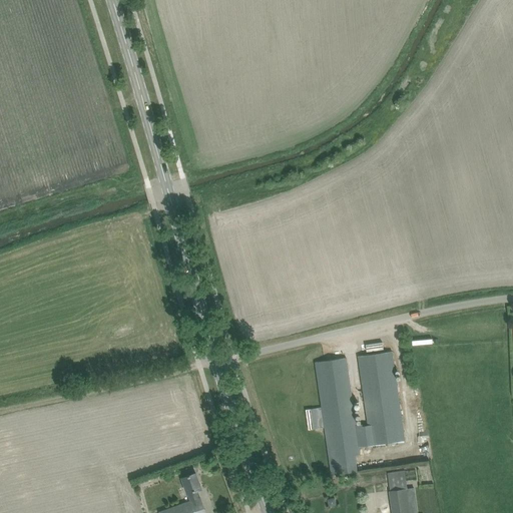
[(318,362),(334,475),(358,471),(355,456),(360,455),(359,447),(405,440),(392,351),(358,356),(368,425),(363,426),(363,424),(356,425),(346,358),(318,362)]
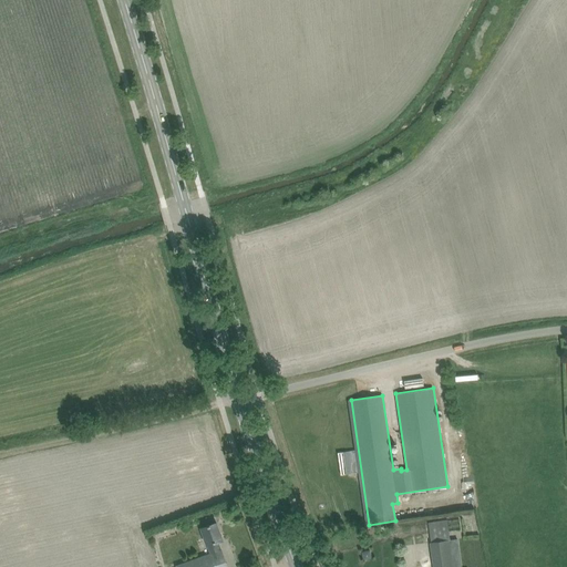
[(454,440),(459,461),(466,459),(462,439),(454,440)]
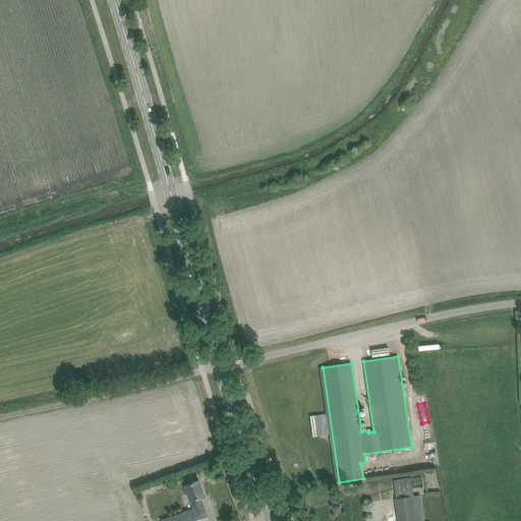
[(410,478),(393,480),(396,499),(413,497),(410,478)]
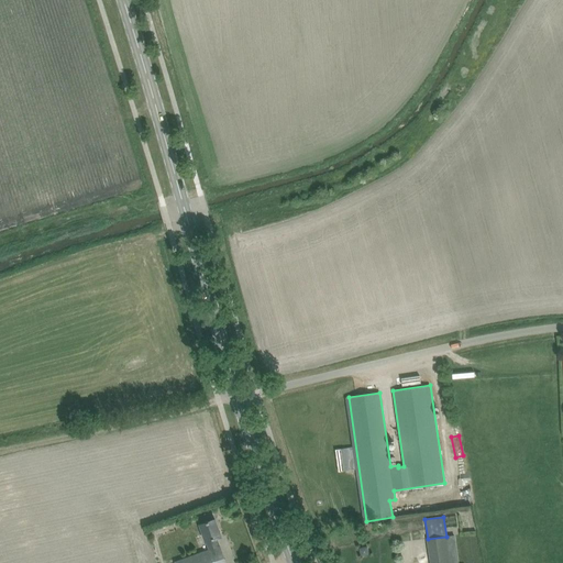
[(175,562),(225,562),(220,547),(219,547),(216,539),(221,537),(214,519),(200,525),(206,542),(209,550),(175,562)]
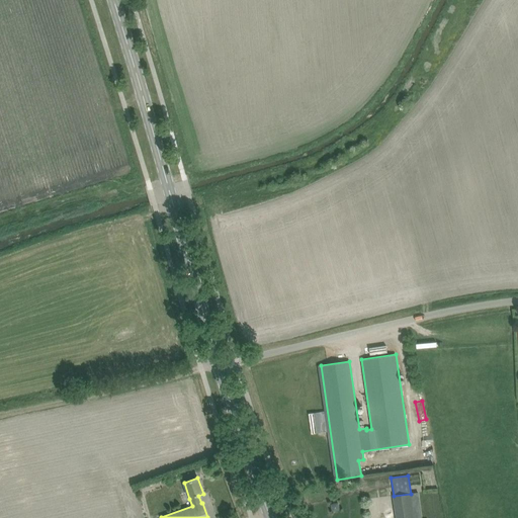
[(414,517),(411,494),(394,496),(397,517),(414,517)]
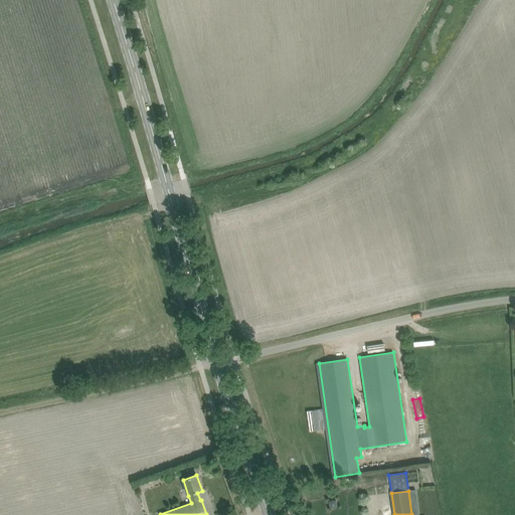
[(336,499),(328,501),(330,509),(338,507),(336,499)]
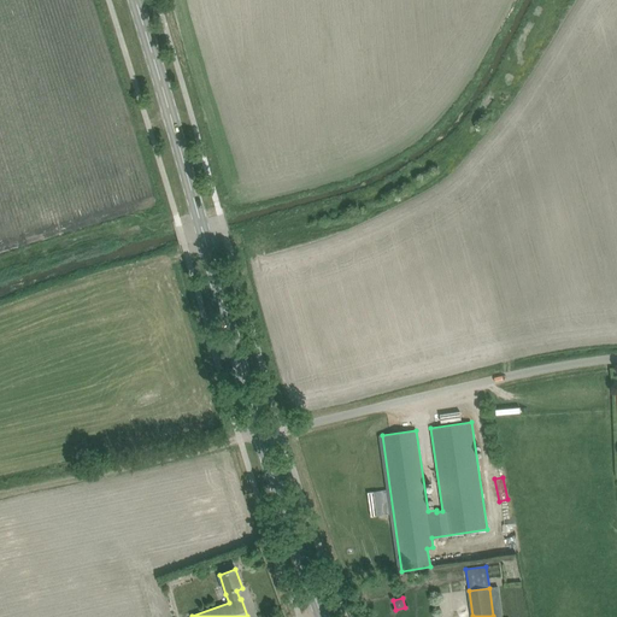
All buildings are outlined.
